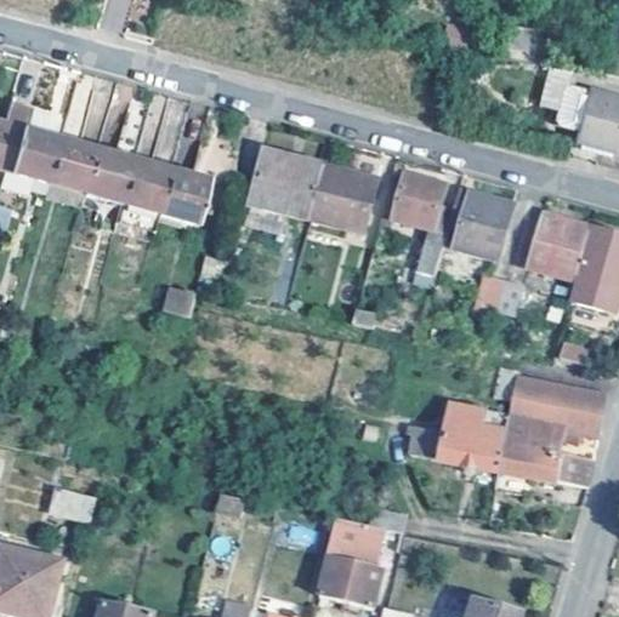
[(598,92),(575,86),(564,126),(586,133),(584,142),(618,150),(618,93),(600,89),(598,92)]
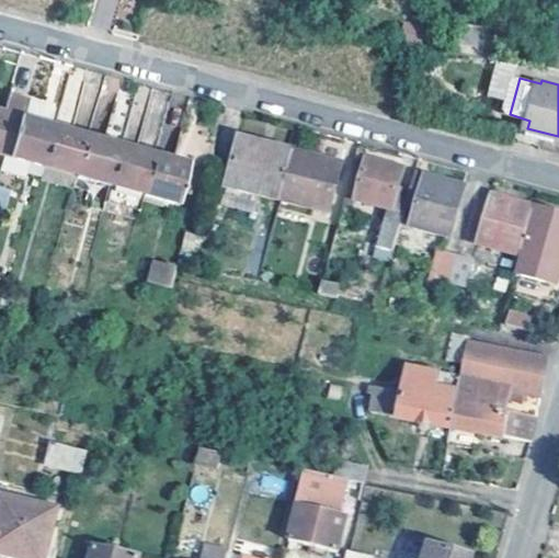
[(0,151),(42,163),(54,122),(24,113),(29,94),(9,90),(3,107),(0,120),(0,151)]
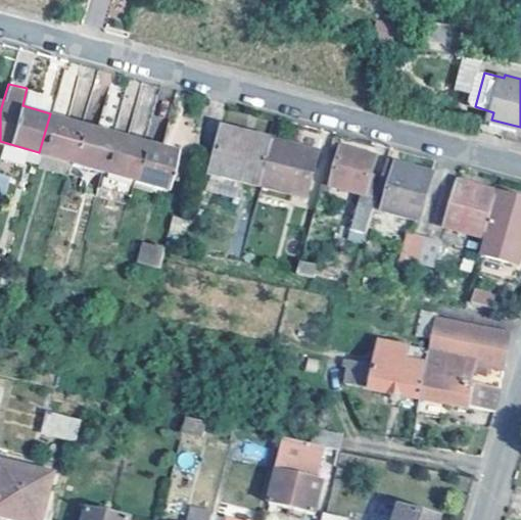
[(70,161),(82,123),(50,113),(39,152),(70,161)]
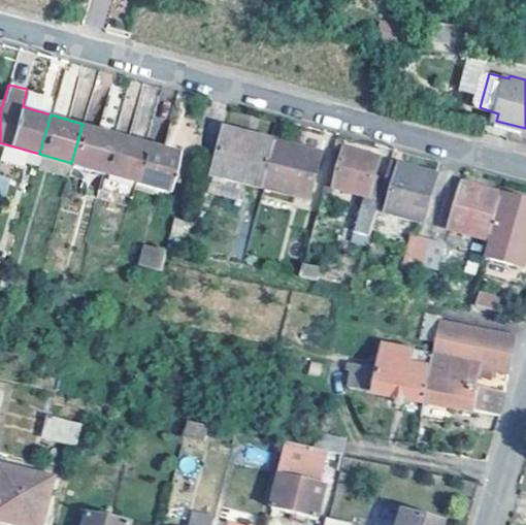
[(102,172),(113,132),(83,124),(71,163),(102,172)]
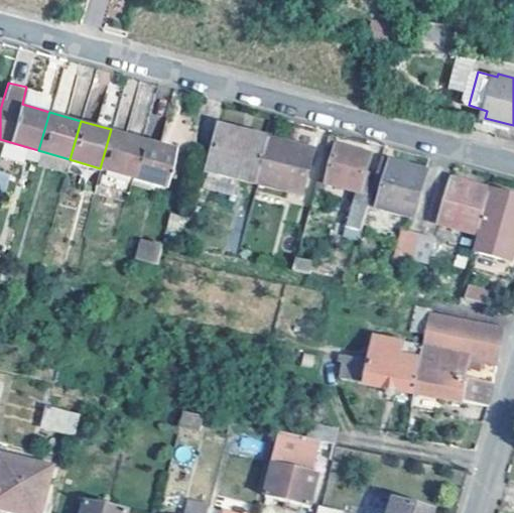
[(257,181),(269,135),(222,123),(209,168),(257,181)]
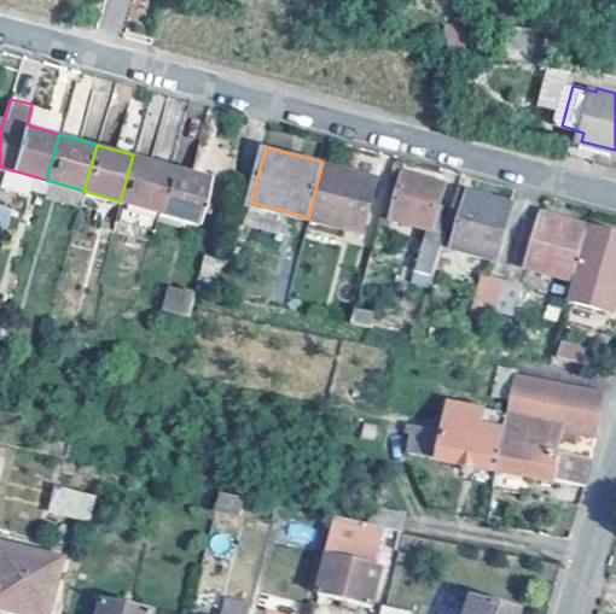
[(120,202),(157,211),(170,164),(133,155),(120,202)]
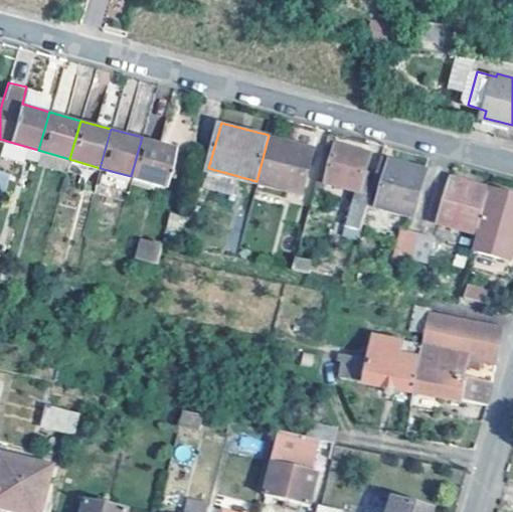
[(313,147),(269,135),(257,181),(301,193),(313,147)]
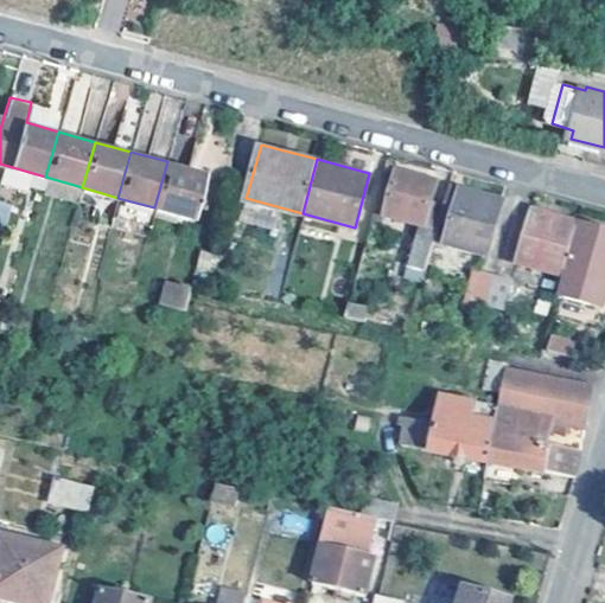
[(204,172),(167,161),(154,207),(191,218),(204,172)]
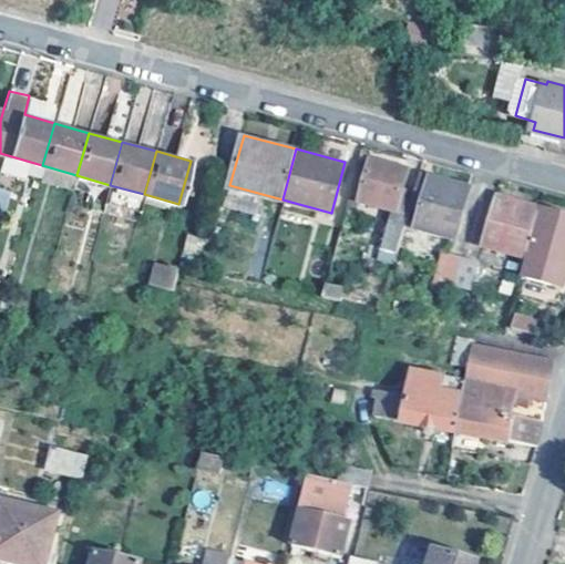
[(411,205),(415,190),(403,186),(408,167),(370,157),(359,198),(391,207),(378,257),(396,260),(411,205)]
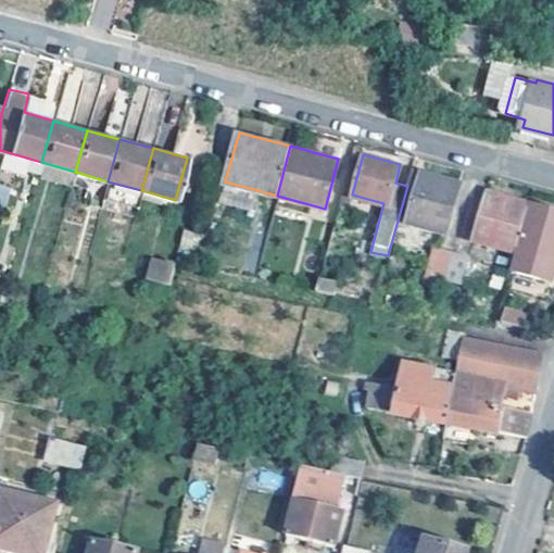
[(407,186),(403,201),(412,203),(406,223),(448,234),(460,184),(412,170),(407,186)]
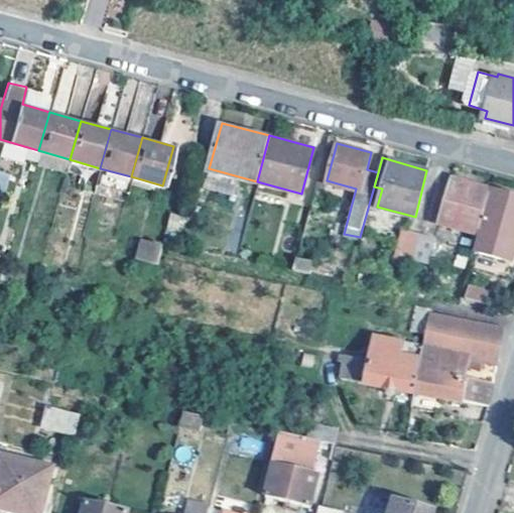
[(257,181),(209,168),(207,175),(255,187),(257,181)]
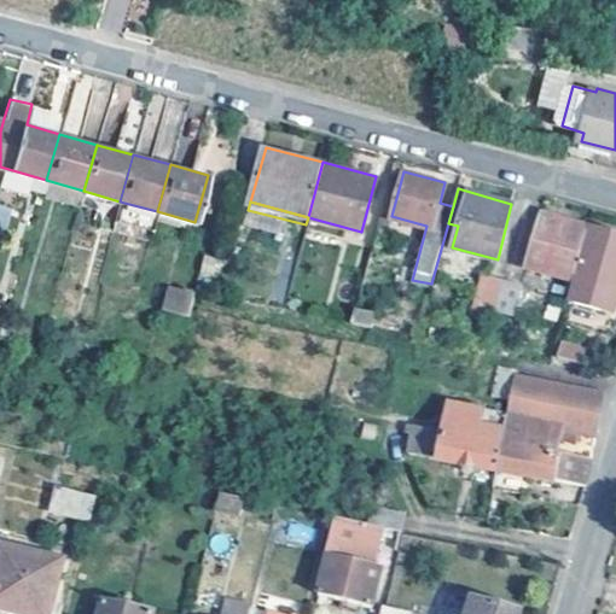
[(587,223),(541,211),(527,265),(571,278),(587,223)]
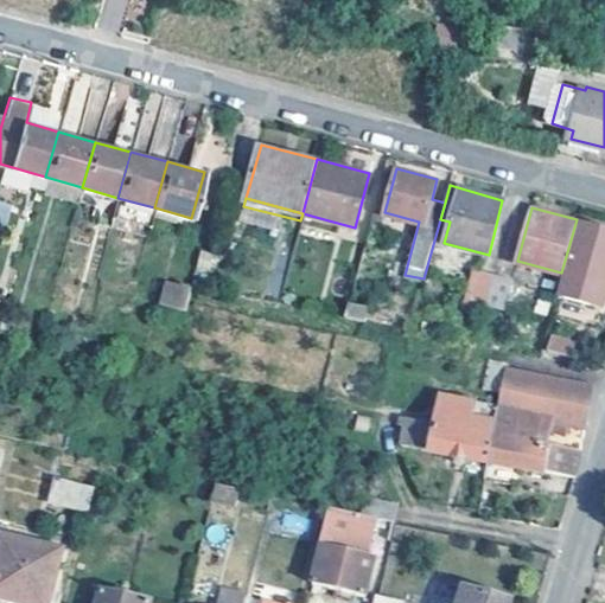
[(604,300),(604,229),(579,222),(559,294),(603,307),(604,300)]
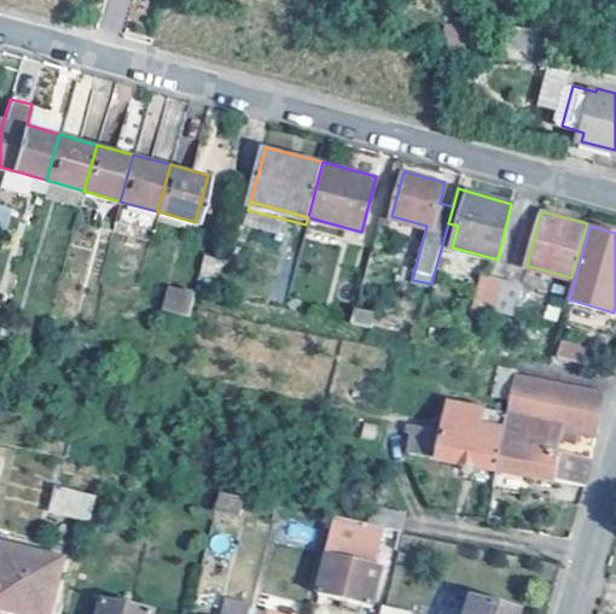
[(475,305),(495,310),(504,279),(483,274),(475,305)]
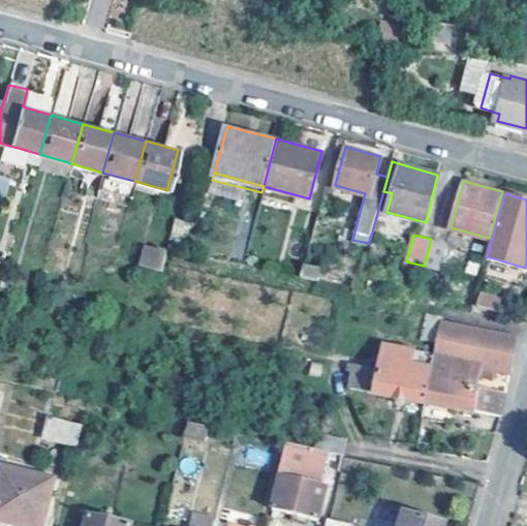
[(431,239),(424,266),(439,270),(446,243),(431,239)]
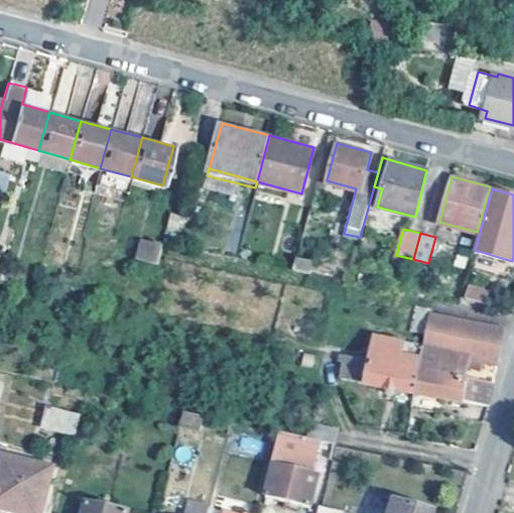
[(162,240),(142,234),(139,244),(159,250),(162,240)]
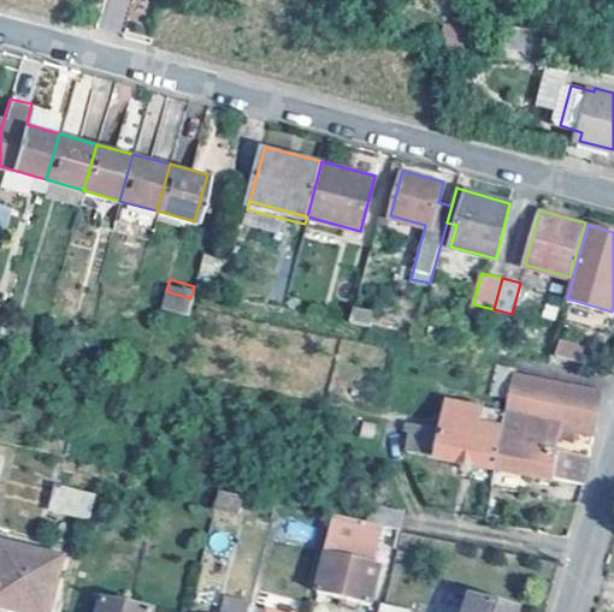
[(375,312),(354,307),(350,320),(371,326),(375,312)]
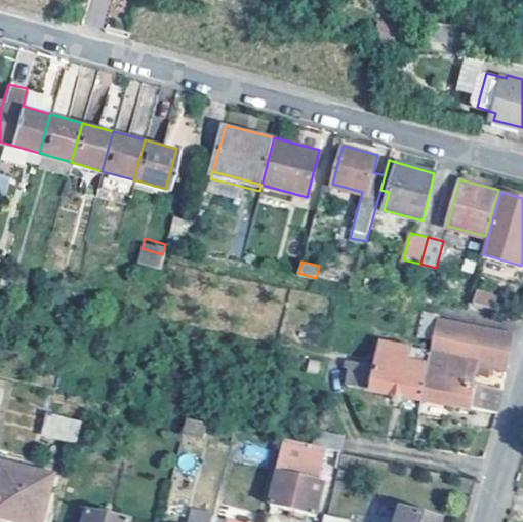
[(495,295),(476,291),(474,306),(494,309),(495,295)]
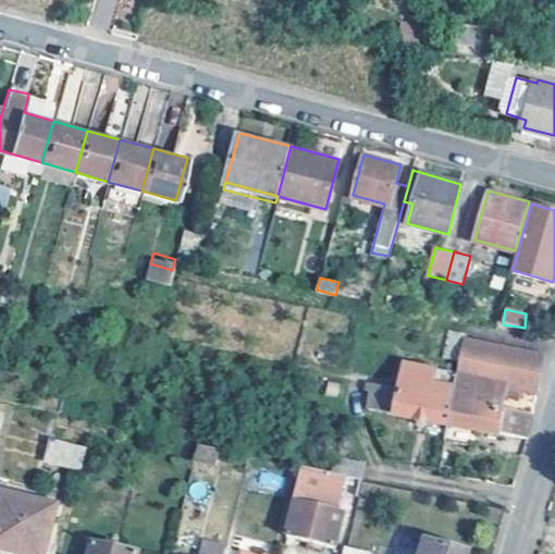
[(459,359),(456,371),(447,423),(498,432),(498,430),(527,436),(529,430),(531,411),(502,406),(504,393),(520,395),(521,388),(535,391),(543,353),(463,337),(459,359)]
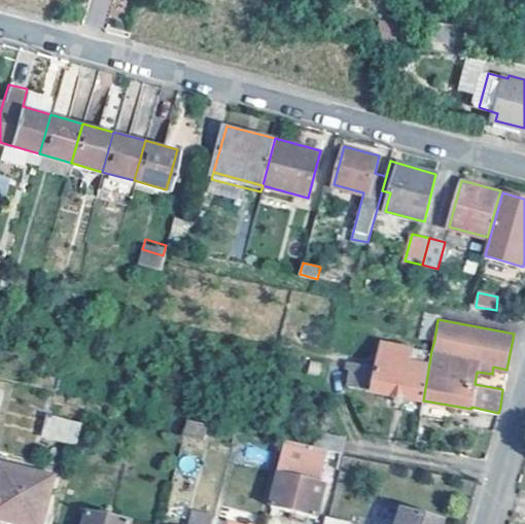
[(423,400),(431,351),(383,342),(378,365),(347,359),(345,368),(351,368),(348,384),(374,389),(373,390),(423,400)]
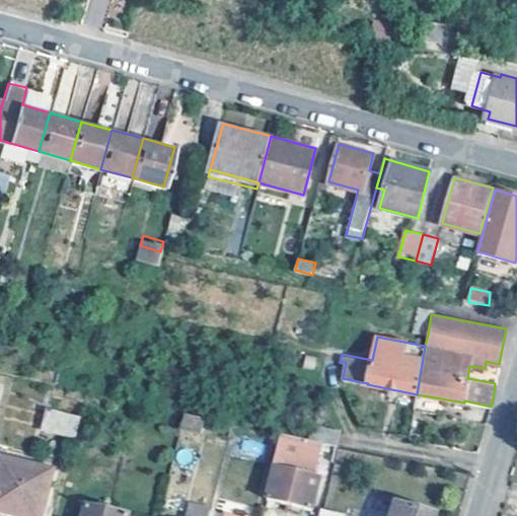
[(73,435),(78,412),(42,404),(37,427),(73,435)]
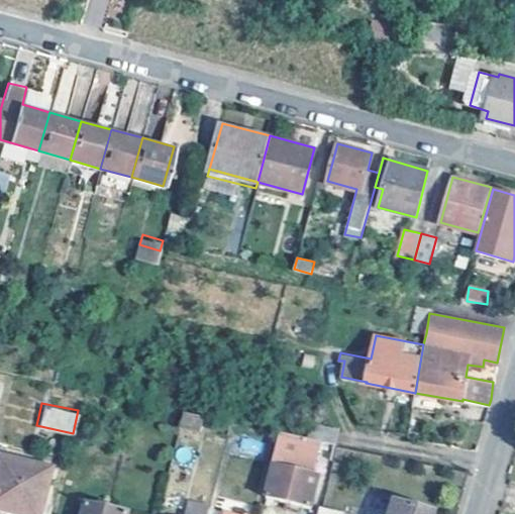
[(205,414),(184,409),(179,429),(202,429),(205,414)]
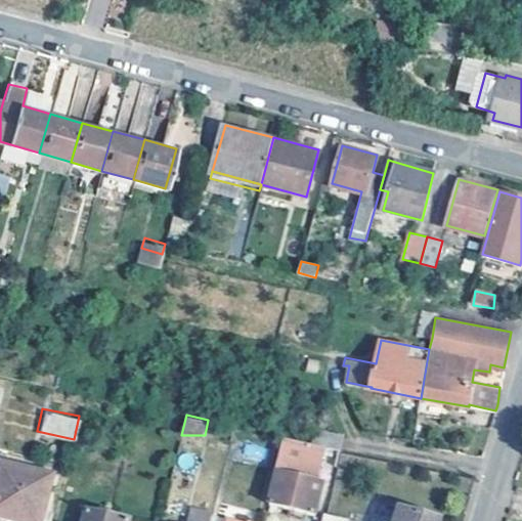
[(316,426),(313,442),(324,444),(341,447),(344,432),(316,426)]
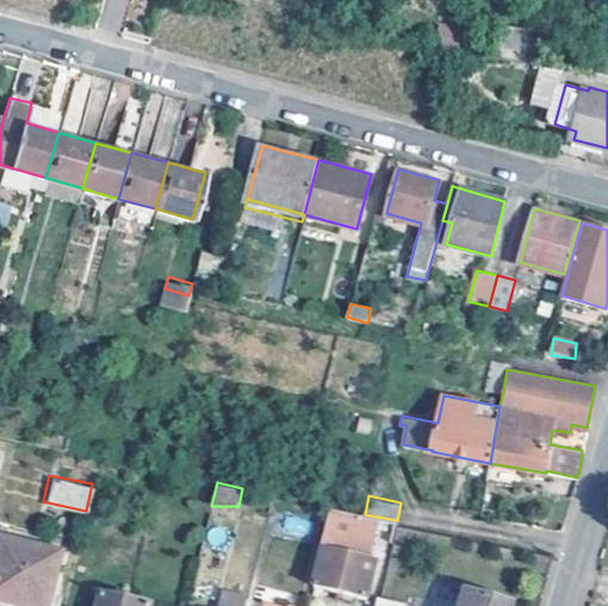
[(333,508),(316,585),(366,599),(376,557),(367,555),(378,517),(365,514),(333,508)]
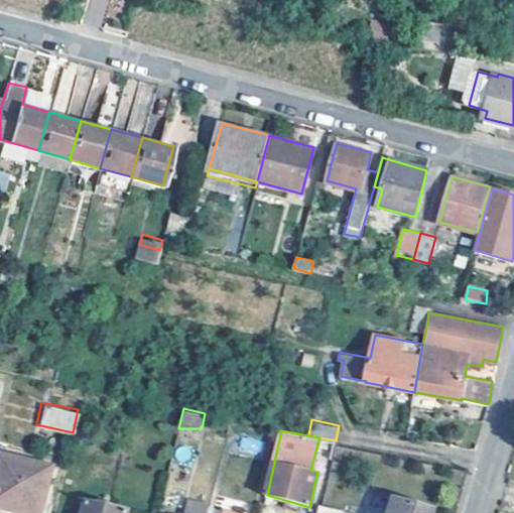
[(41,512),(53,466),(1,454),(0,458),(0,506),(28,512),(41,512)]
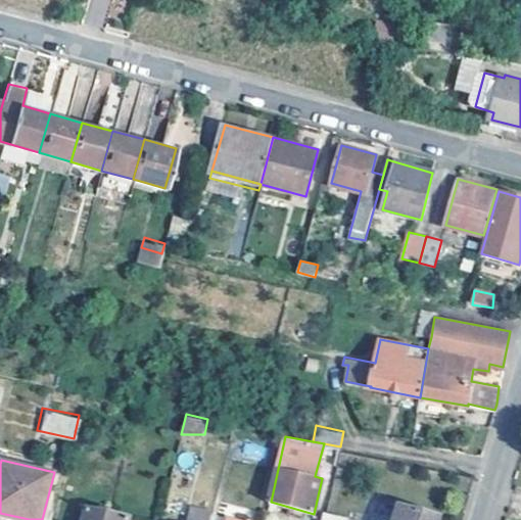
[(439,519),(441,516),(400,505),(395,519),(439,519)]
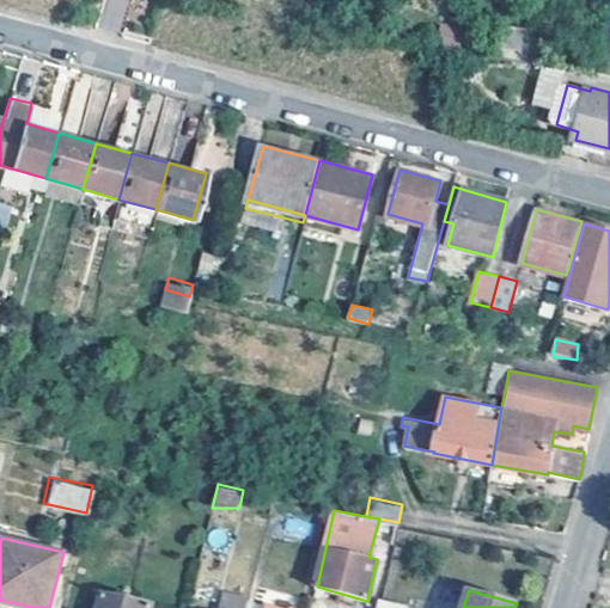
[(150,607),(151,603),(103,594),(98,607),(150,607)]
